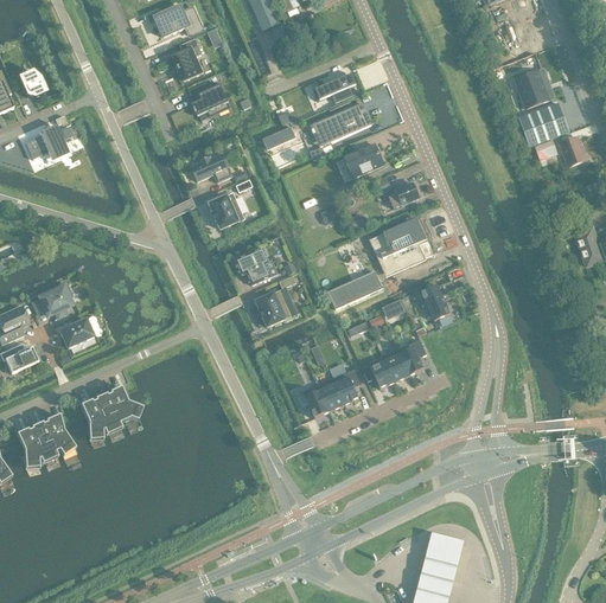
[(254,0),(262,18),(274,13),(268,0),(254,0)]
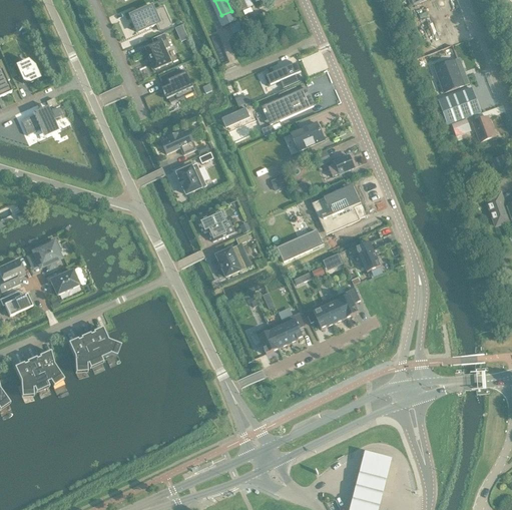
[(234,0),(237,9),(245,5),(242,0),(234,0)]
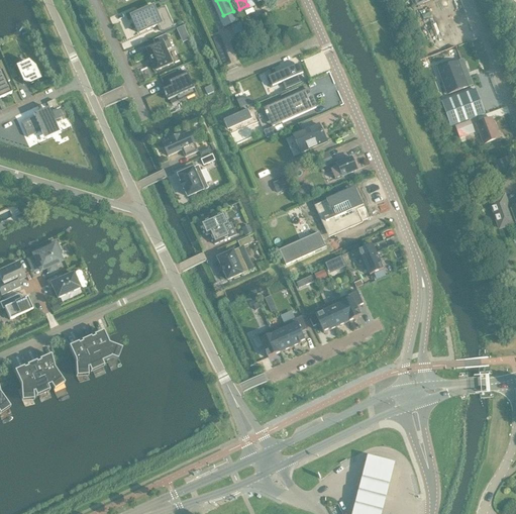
[(172,24),(164,5),(156,9),(152,4),(131,14),(138,31),(158,22),(161,29),(172,24)]
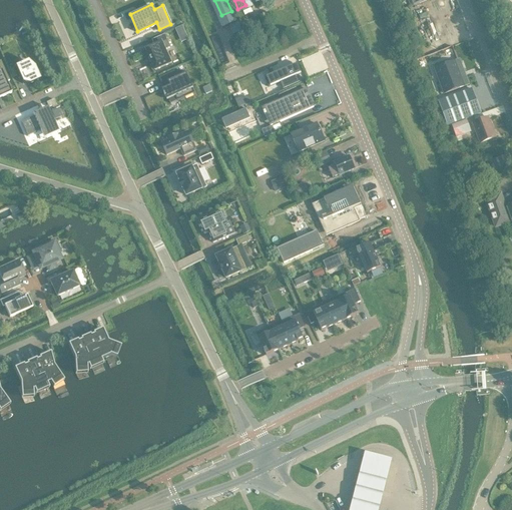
[(153,43),(145,47),(154,68),(170,61),(164,47),(169,44),(164,32),(151,37),(153,43)]
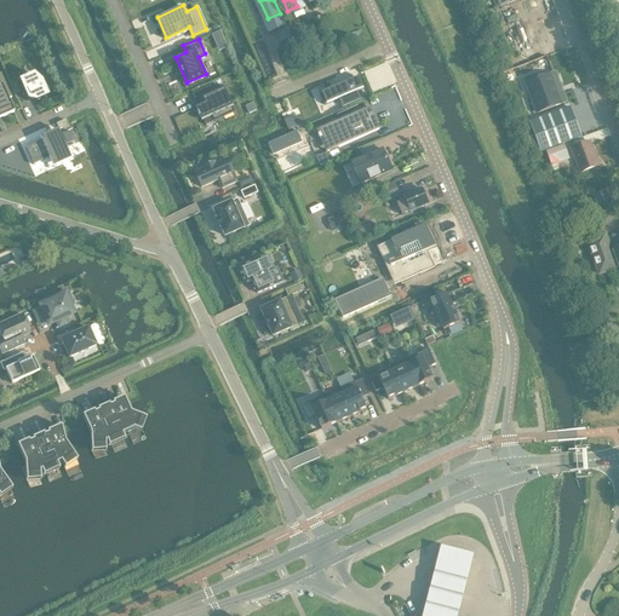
[(320,51),(316,41),(308,45),(311,53),(320,51)]
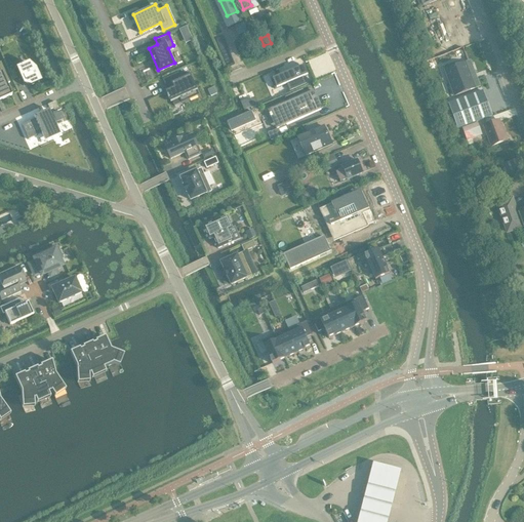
[(459,62),(444,68),(454,93),(470,87),(474,85),(469,72),(474,70),(470,58),(459,62)]
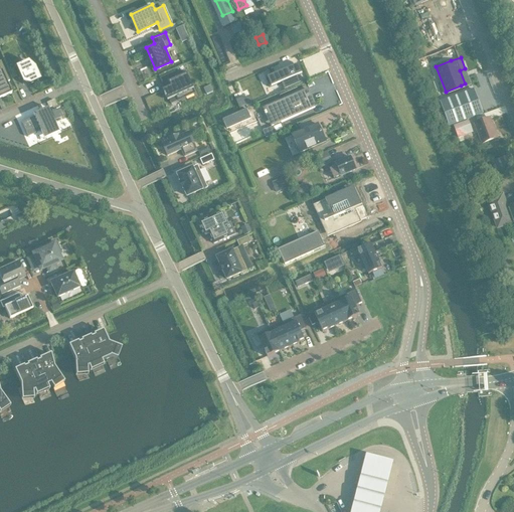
[(14,64),(21,81),(28,82),(39,77),(33,65),(26,59),(14,64)]
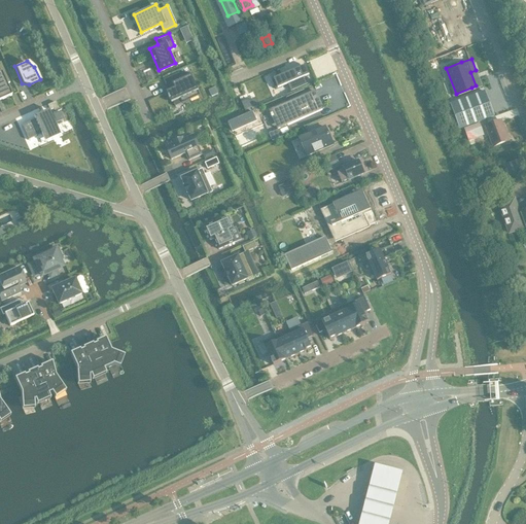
[(10,93),(5,81),(8,80),(0,62),(0,97),(1,97),(10,93)]
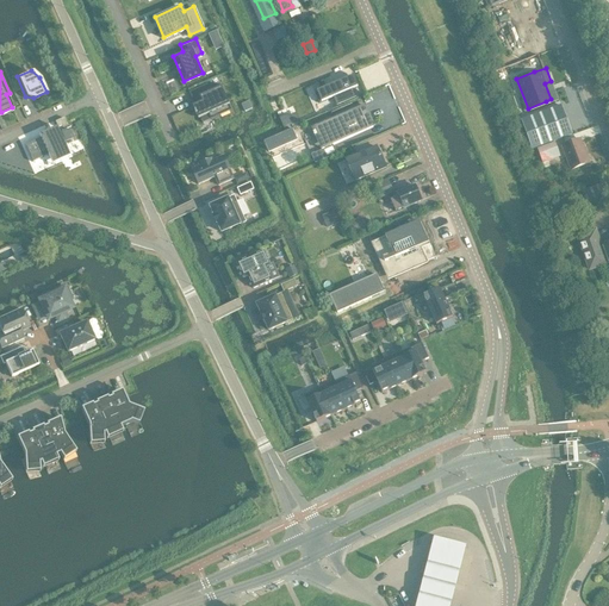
[(316,88),(314,89),(318,100),(321,100),(333,94),(336,102),(355,94),(353,89),(352,86),(355,85),(350,74),(316,88)]
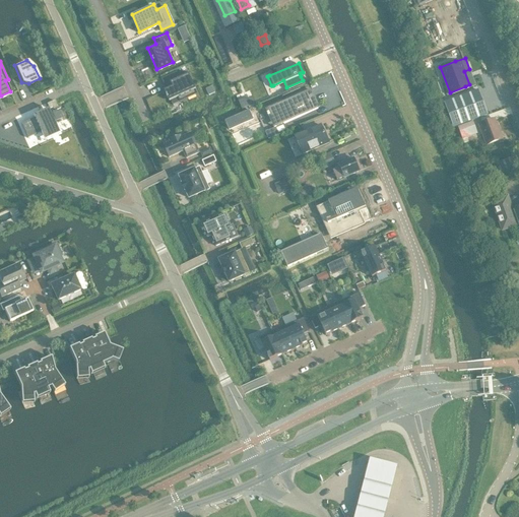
[(196,91),(187,69),(176,74),(175,70),(168,73),(173,84),(165,88),(166,91),(167,95),(168,94),(169,98),(170,98),(172,103),(173,103),(171,98),(177,94),(179,100),(196,91)]
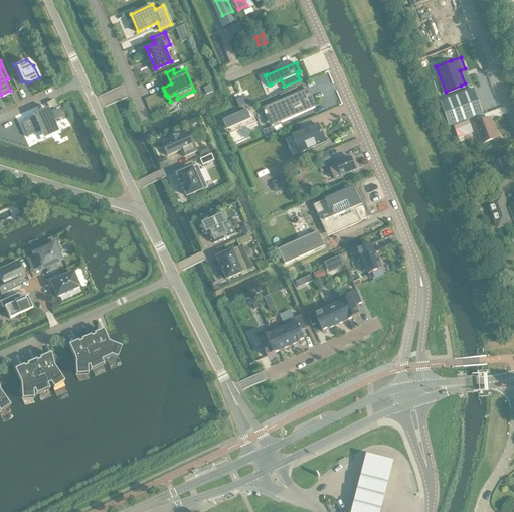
[(314,105),(306,87),(263,106),(265,109),(264,110),(265,113),(266,112),(269,118),(278,114),(281,120),(314,105)]
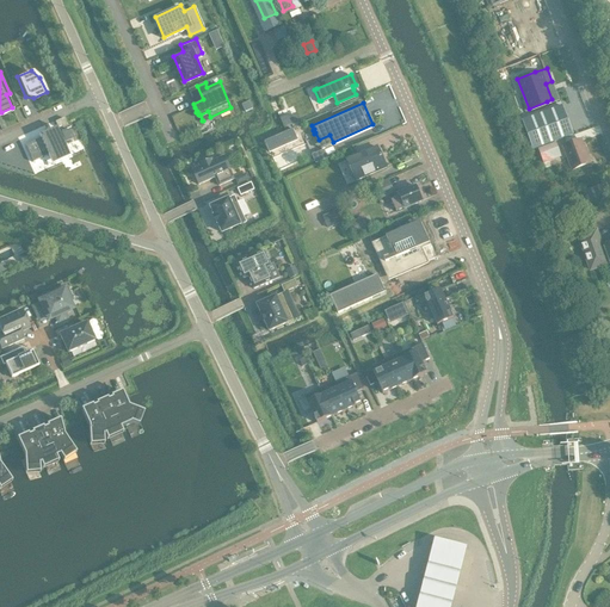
[(533,147),(572,131),(561,103),(522,117),(533,147)]
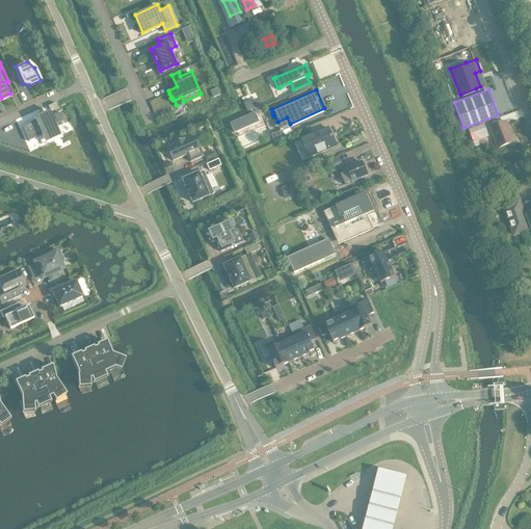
[(54,100),(47,104),(49,108),(56,105),(54,100)]
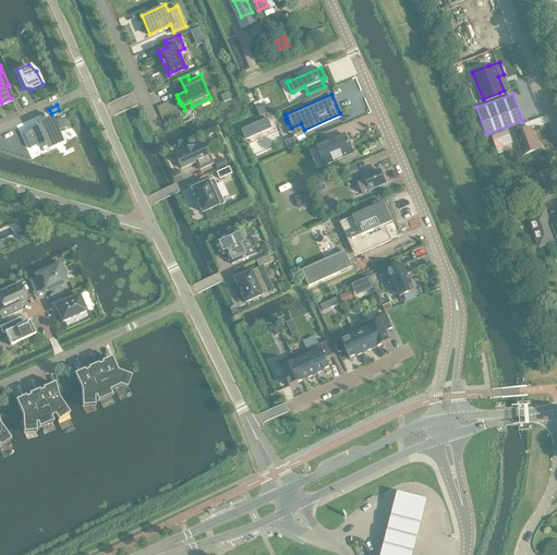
[(35,124),(22,130),(28,146),(43,140),(46,148),(62,141),(50,113),(34,121),(35,124)]
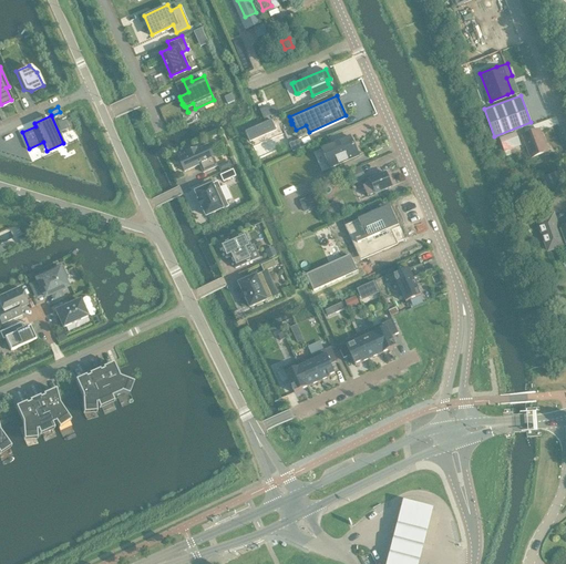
[(63,118),(57,120),(60,129),(67,126),(63,118)]
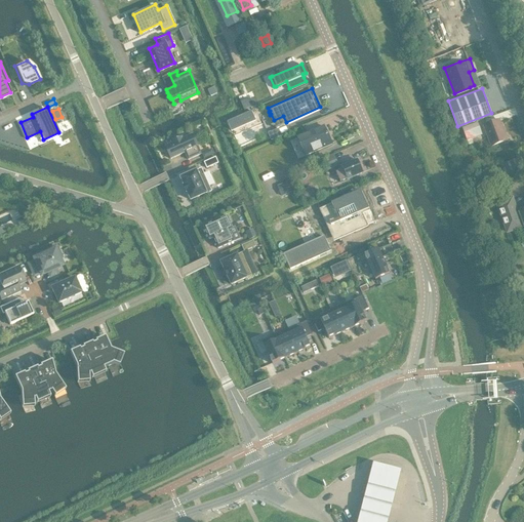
[(507,137),(498,117),(483,123),(490,144),(507,137)]
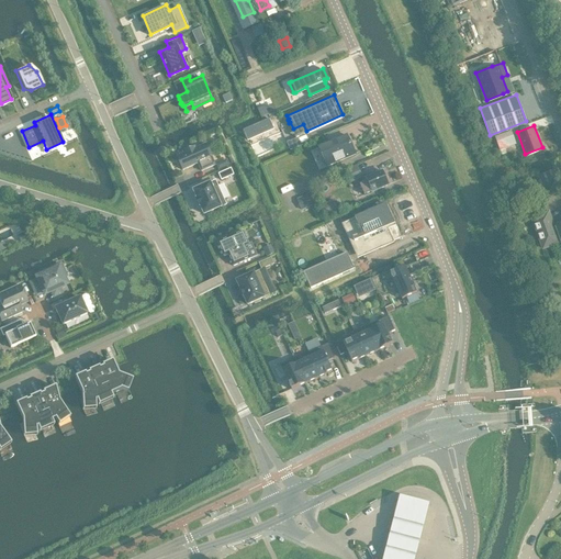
[(498,148),(515,143),(511,129),(494,135),(498,148)]
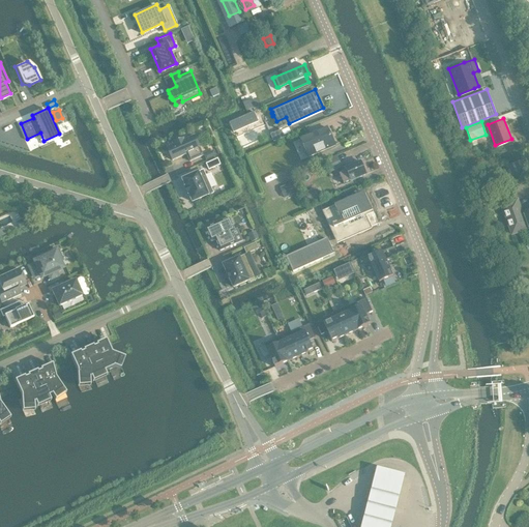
[(289,125),(270,134),(273,140),(292,132),(289,125)]
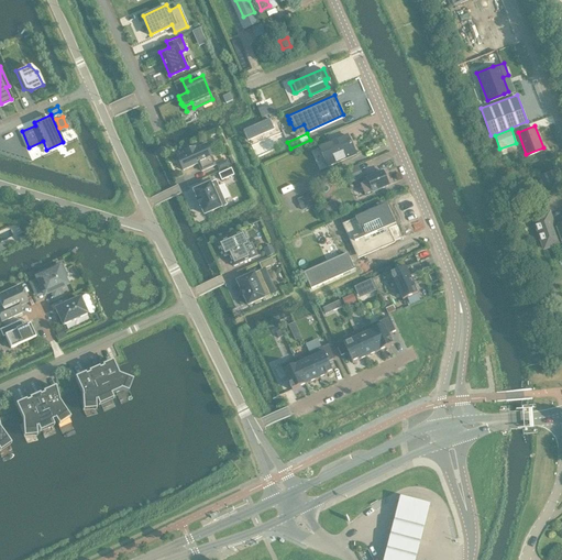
[(328,165),(355,152),(346,133),(319,145),(328,165)]
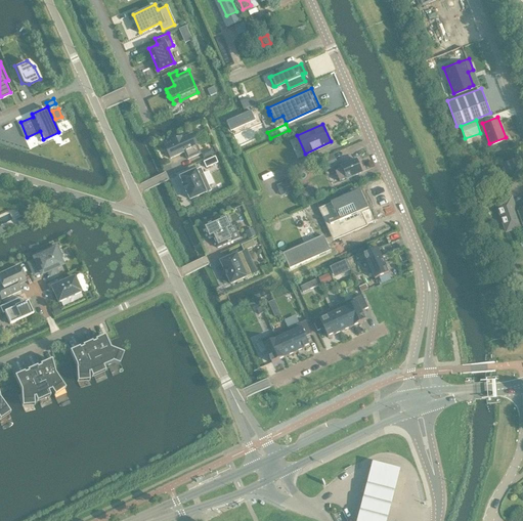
[(200,152),(197,143),(198,143),(191,131),(182,136),(181,134),(170,139),(171,141),(164,143),(169,156),(183,149),(187,157),(200,152)]
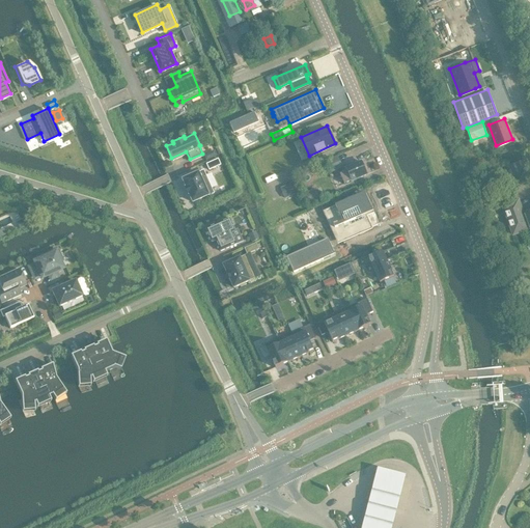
[(205,158),(216,154),(214,148),(202,154),(205,158)]
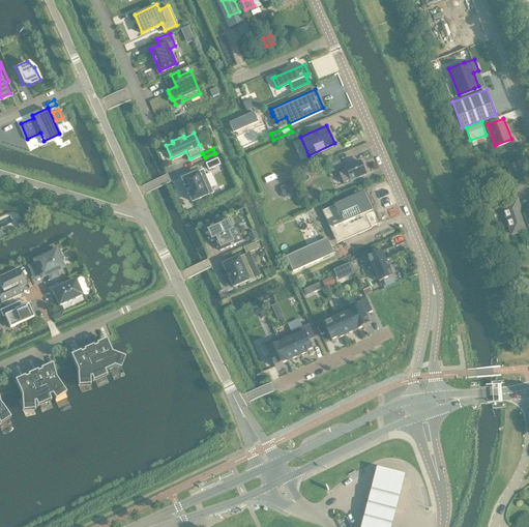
[(328,155),(324,158),(329,171),(334,169),(328,155)]
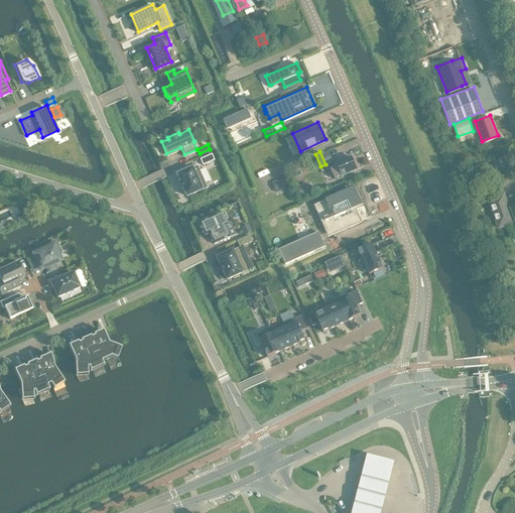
[(214,158),(211,152),(200,157),(203,163),(214,158)]
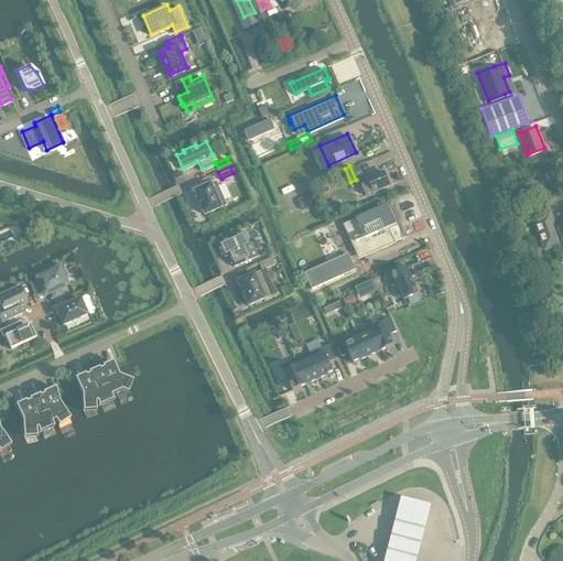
[(553,169),(536,176),(540,187),(558,180),(553,169)]
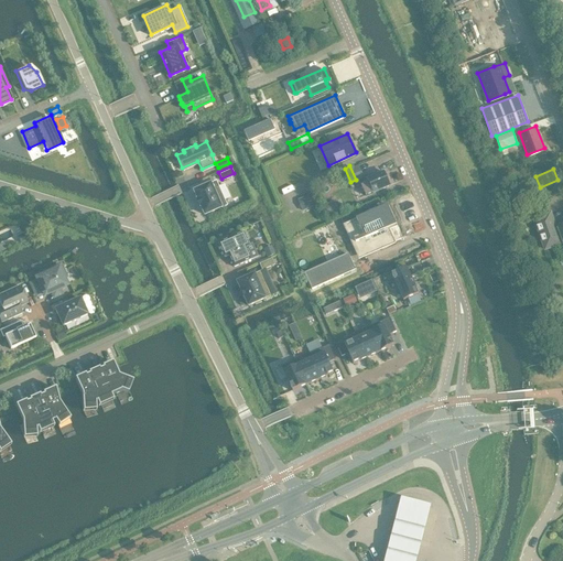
[(390,183),(383,170),(367,176),(368,180),(360,182),(366,193),(372,190),(390,183)]
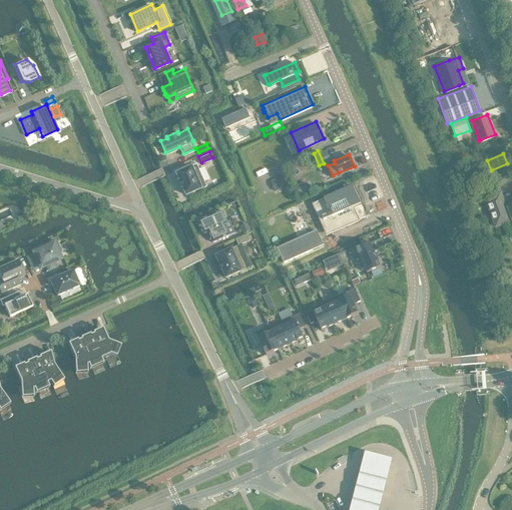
[(205,184),(195,162),(176,171),(179,179),(178,179),(181,185),(182,185),(185,193),(205,184)]
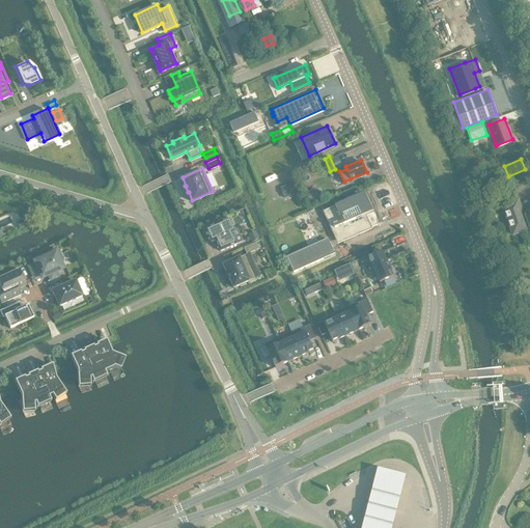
[(297,191),(291,181),(279,186),(284,196),(297,191)]
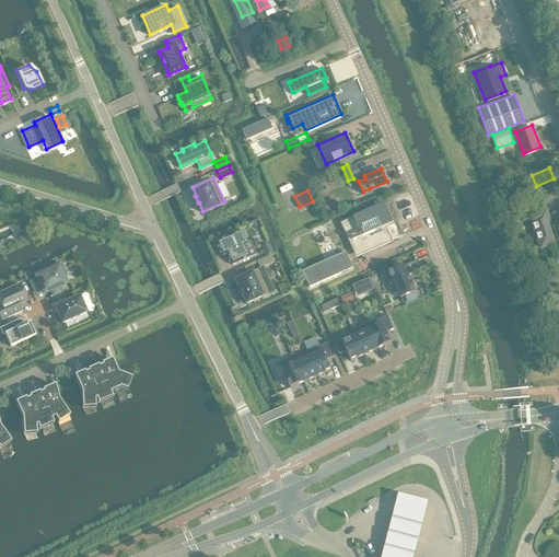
[(326,213),(337,209),(332,197),(322,201),(326,213)]
